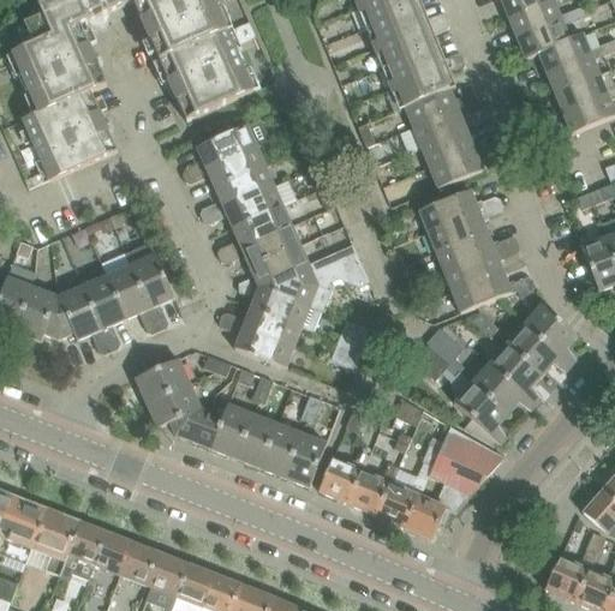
[(81,25),(89,21),(90,23),(103,29),(109,15),(108,12),(118,9),(133,1),(148,34),(143,36),(145,43),(150,41),(160,61),(227,31),(212,0),(36,0),(36,1),(37,4),(42,15),(37,17),(15,28),(18,35),(19,39),(24,48),(81,25)]
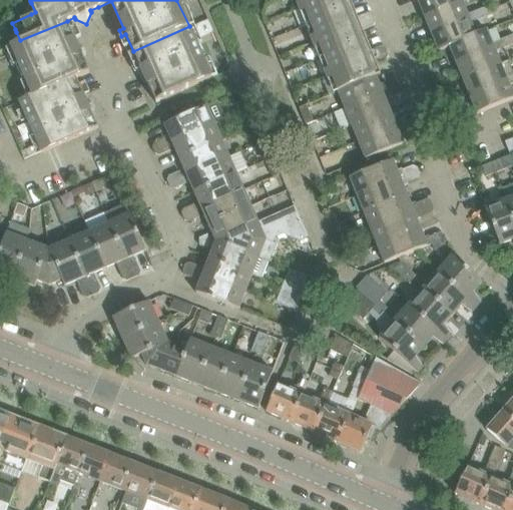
[(316,0),(301,6),(309,23),(348,7),(345,0),(316,0)]
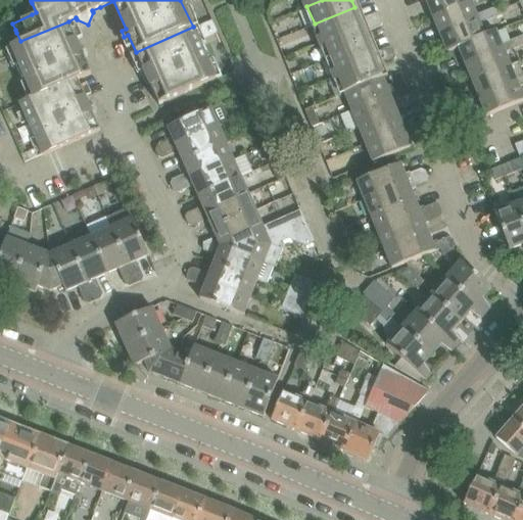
[(427,0),(433,15),(471,0),(427,0)]
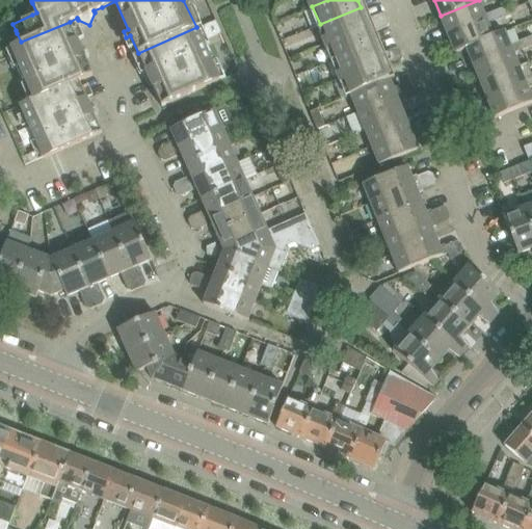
[(484,12),(479,0),(441,16),(447,33),(486,18),(484,12)]
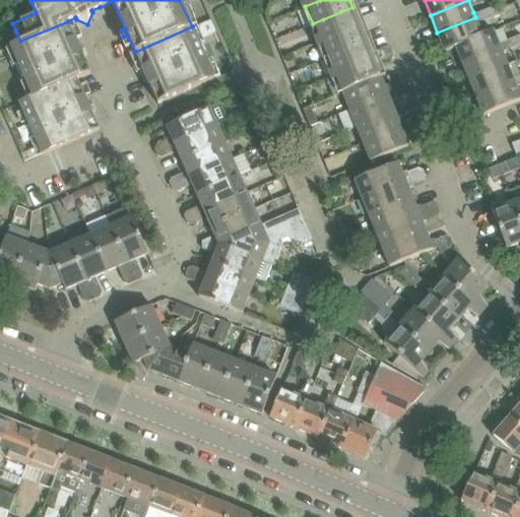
[(496,3),(484,7),(488,16),(500,11),(496,3)]
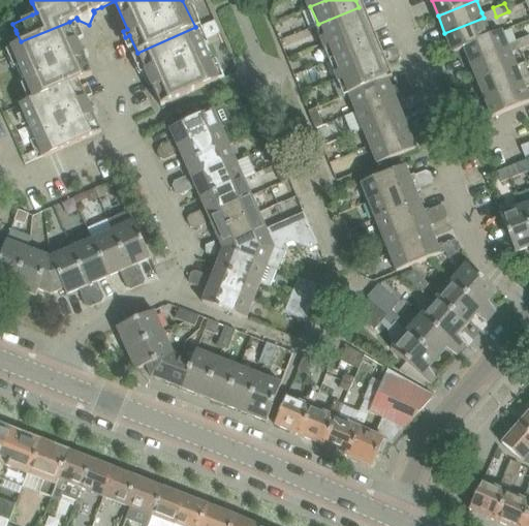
[(318,24),(325,41),(384,17),(383,12),(379,10),(368,16),(367,13),(362,16),(359,7),(318,24)]
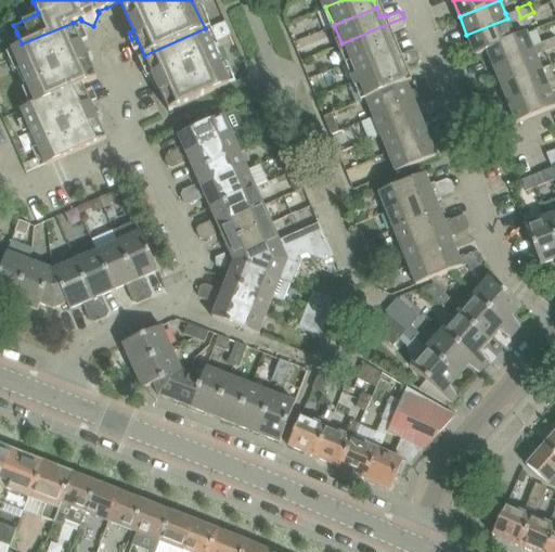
[(507,18),(466,35),(475,53),(487,49),(514,37),(508,22),(520,17),(517,8),(505,13),(507,18)]
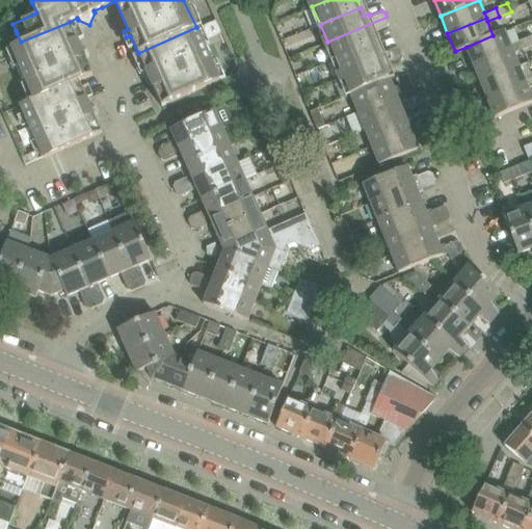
[(389,21),(387,17),(327,42),(335,59),(375,43),(371,32),(376,30),(376,29),(387,25),(389,21)]
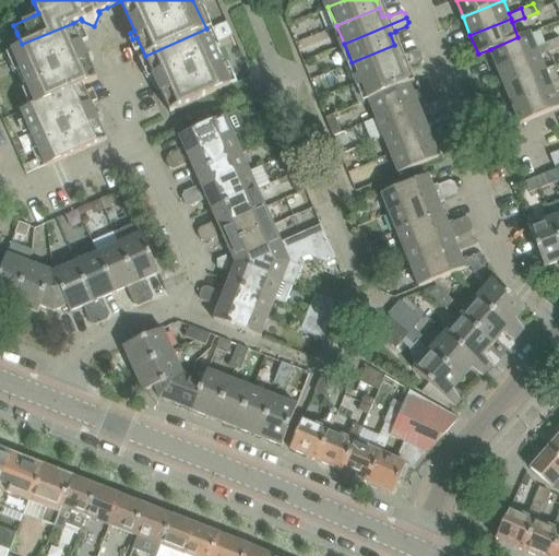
[(97,75),(88,59),(94,57),(91,50),(86,52),(73,23),(22,44),(11,48),(34,101),(35,102),(97,75)]
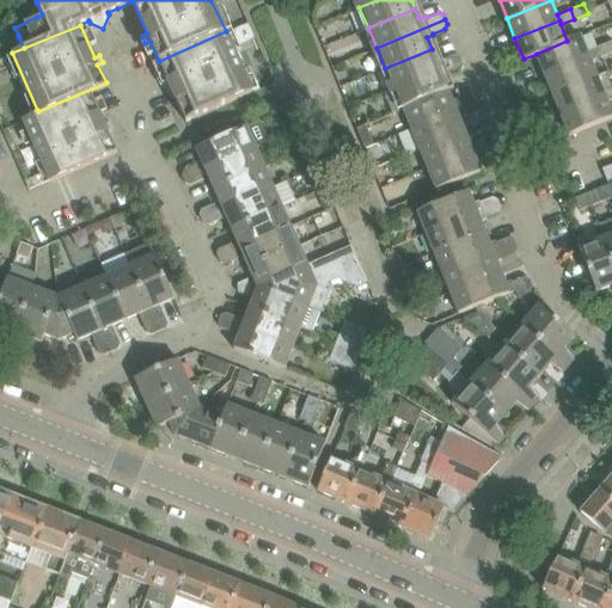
[(159,61),(167,80),(163,83),(166,90),(171,87),(185,120),(252,91),(226,31),(159,61)]
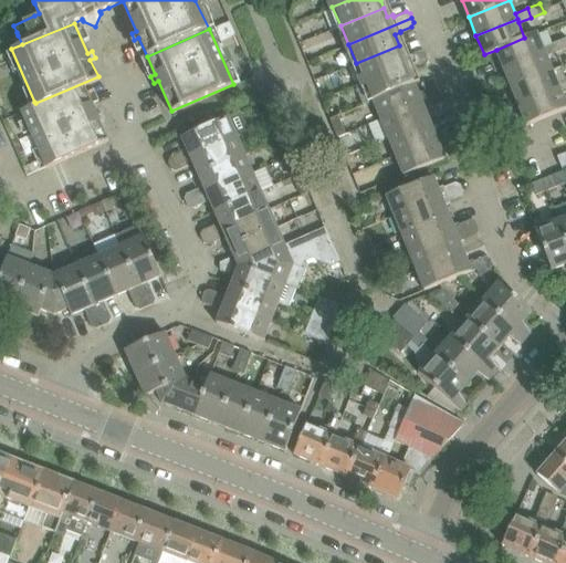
[(545,51),(543,47),(537,32),(524,38),(496,50),(503,68),(545,51)]
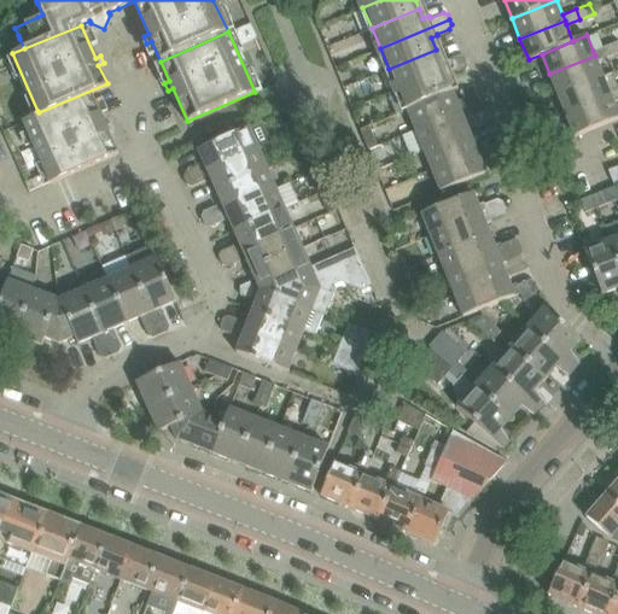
[(617,40),(606,46),(611,56),(617,51),(617,40)]
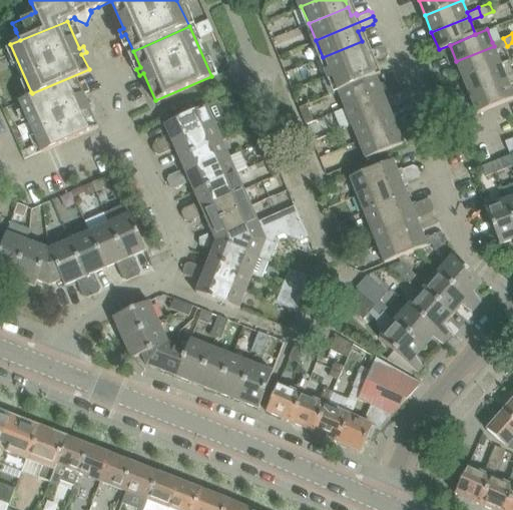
[(494,46),(456,61),(463,78),(500,63),(495,50),(507,46),(503,38),(492,42),(494,46)]
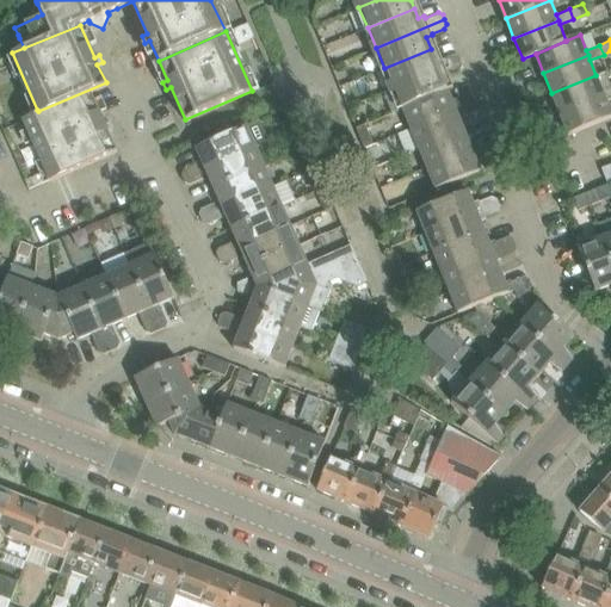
[(434,59),(431,49),(384,68),(393,87),(461,59),(458,54),(455,53),(442,57),(440,56),(434,59)]
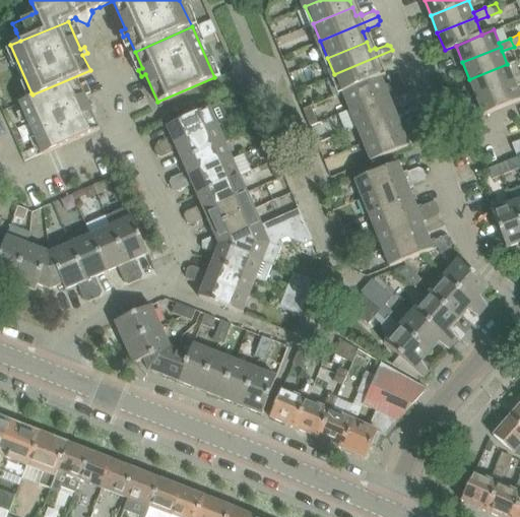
[(334,74),(341,90),(380,75),(377,66),(382,64),(381,62),(392,58),(393,54),(392,50),(334,74)]
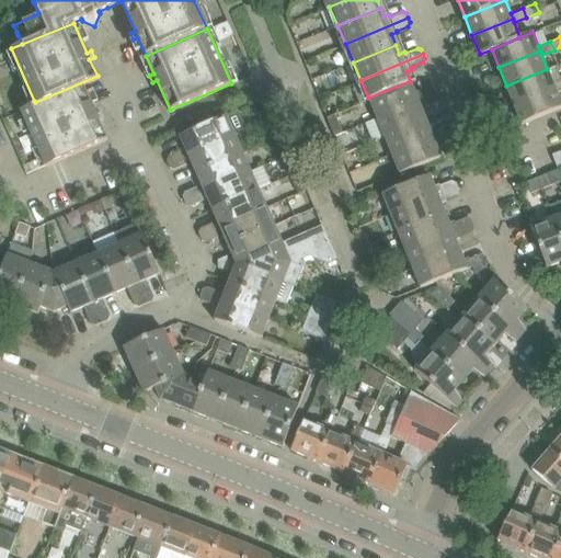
[(560,78),(556,65),(547,69),(506,86),(514,103),(554,87),(553,83),(560,79),(560,78)]
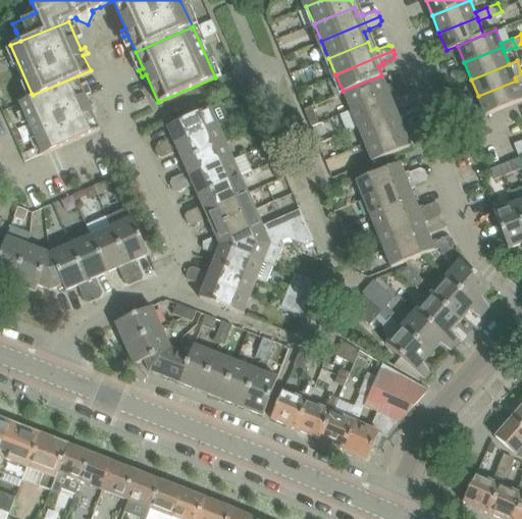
[(100,128),(92,110),(96,109),(94,103),(90,105),(77,78),(91,72),(91,70),(33,95),(33,96),(32,96),(19,101),(32,128),(43,153),(100,128)]
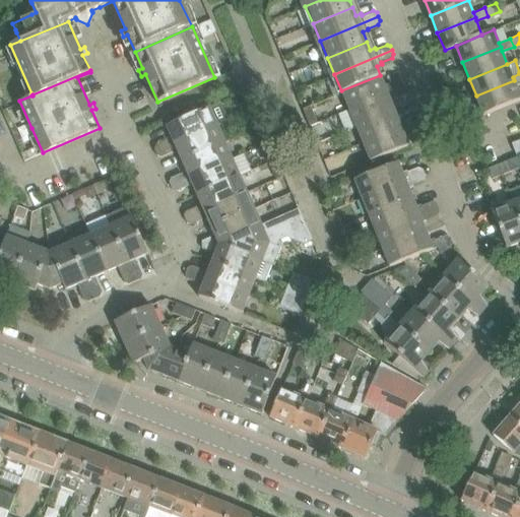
[(514,80),(476,95),(483,113),(519,98),(519,94),(516,84),(519,82),(519,73),(513,77),(514,80)]
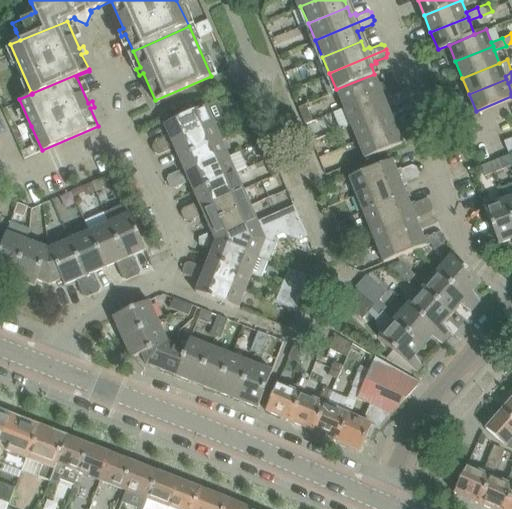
[(378,82),(374,74),(336,89),(343,106),(400,83),(398,79),(394,77),(383,82),(383,80),(378,82)]
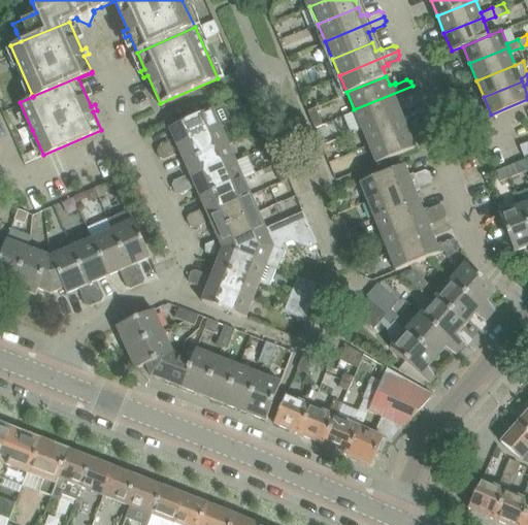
[(354,109),(342,113),(350,131),(361,127),(400,110),(396,102),(402,100),(401,98),(413,94),(414,90),(413,86),(398,92),(354,109)]
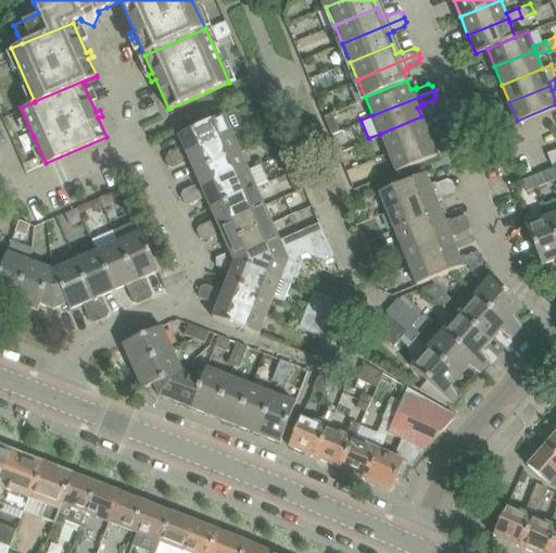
[(224,113),(178,134),(186,152),(232,132),(244,127),(236,108),(230,110),(225,112),(224,113)]
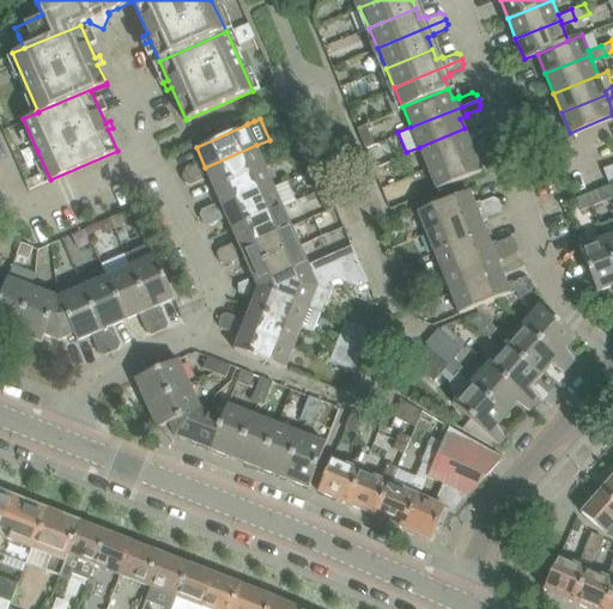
[(365,146),(374,142),(365,122),(357,126),(365,146)]
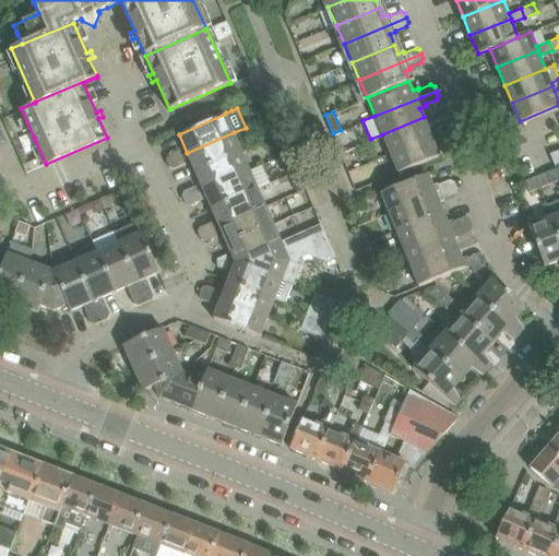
[(382,134),(390,152),(451,128),(450,123),(445,121),(433,126),(432,125),(427,127),(424,117),(382,134)]
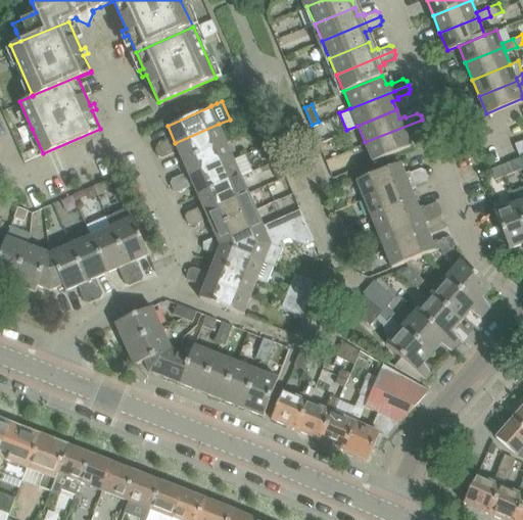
[(424,123),(422,120),(365,142),(373,160),(411,145),(407,135),(412,133),(412,132),(422,127),(424,123)]
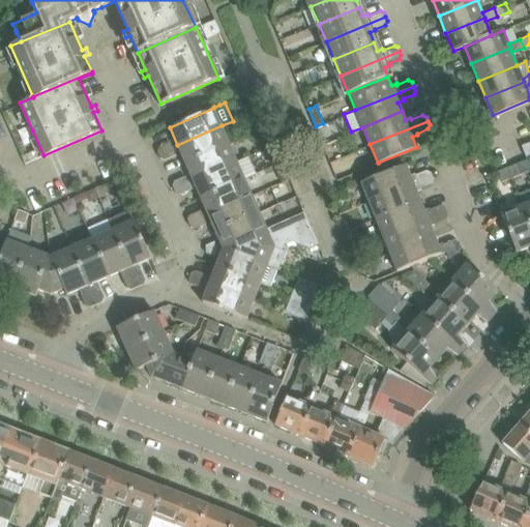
[(229,143),(222,125),(177,145),(185,162),(229,143)]
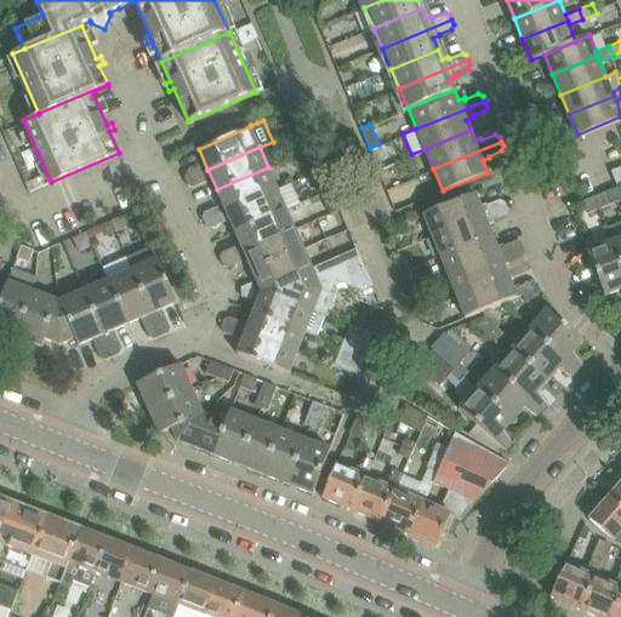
[(184,176),(186,180),(203,172),(199,164),(186,170),(184,176)]
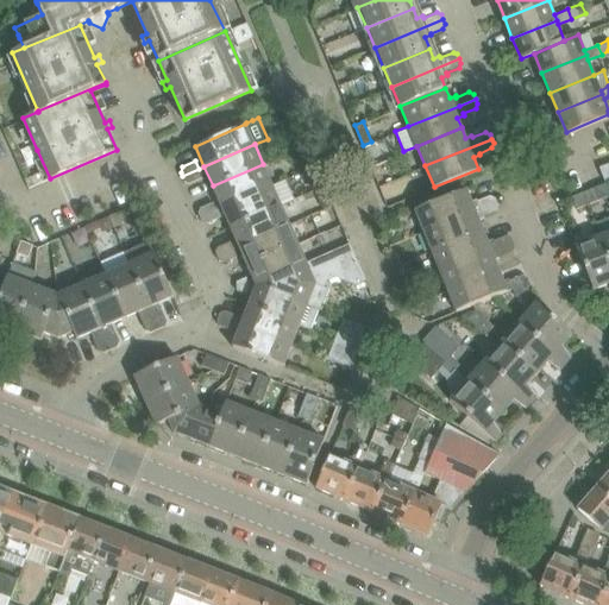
[(608,176),(608,161),(598,165),(604,178),(608,176)]
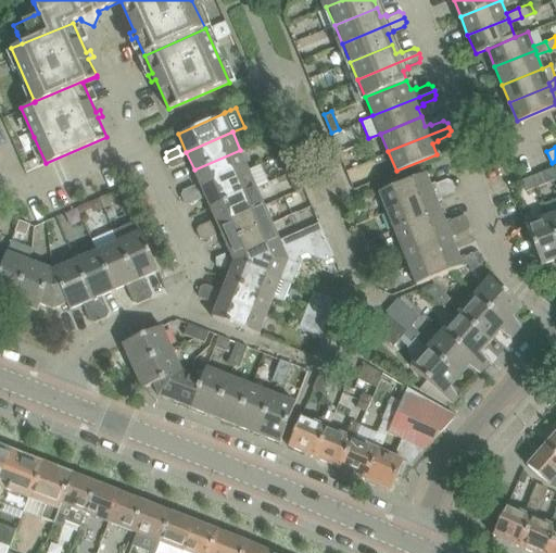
[(202,187),(197,189),(198,190),(248,167),(240,150),(194,170),(202,187)]
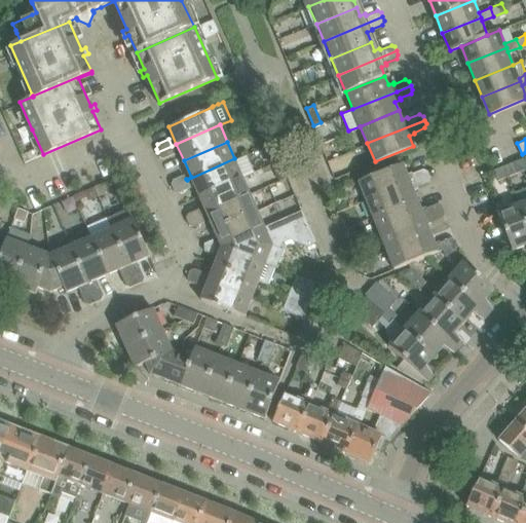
[(172,146),(157,152),(158,155),(163,157),(175,152),(172,146)]
